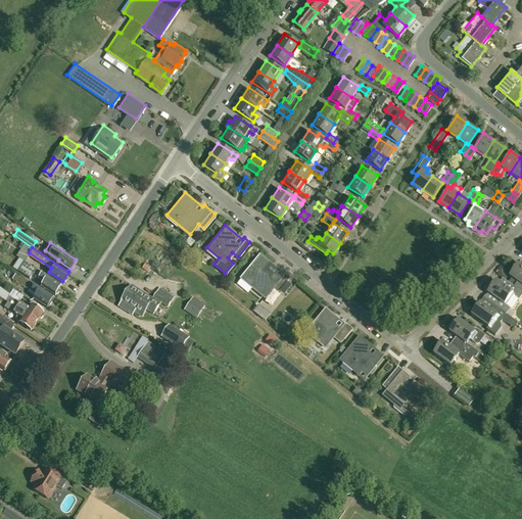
[(278,289),(289,275),(278,266),(277,268),(259,253),(241,276),(264,294),(272,285),(278,289)]
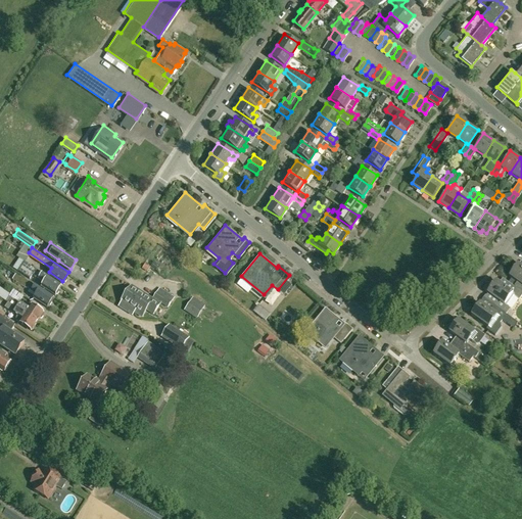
[(60,283),(47,275),(24,260),(18,268),(29,275),(31,271),(44,280),(41,284),(54,292),(60,283)]
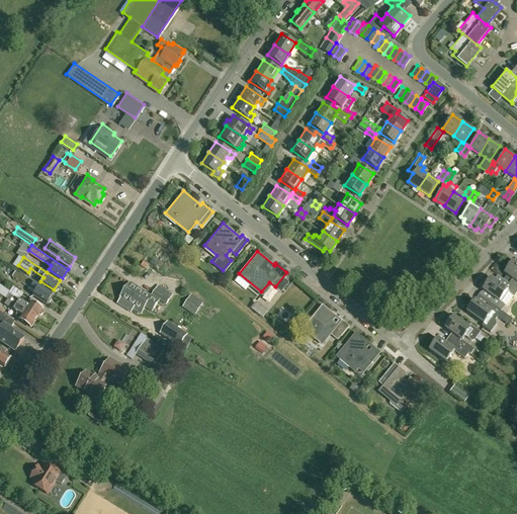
[(516,262),(512,258),(508,264),(506,263),(504,270),(503,270),(507,273),(503,277),(515,285),(516,286),(516,285),(516,262)]
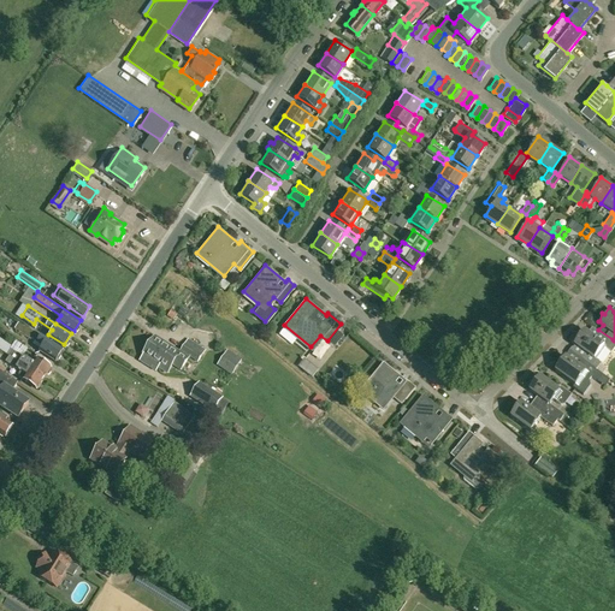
[(61,348),(36,330),(17,318),(12,326),(28,336),(29,334),(42,343),(39,348),(54,359),(61,348)]
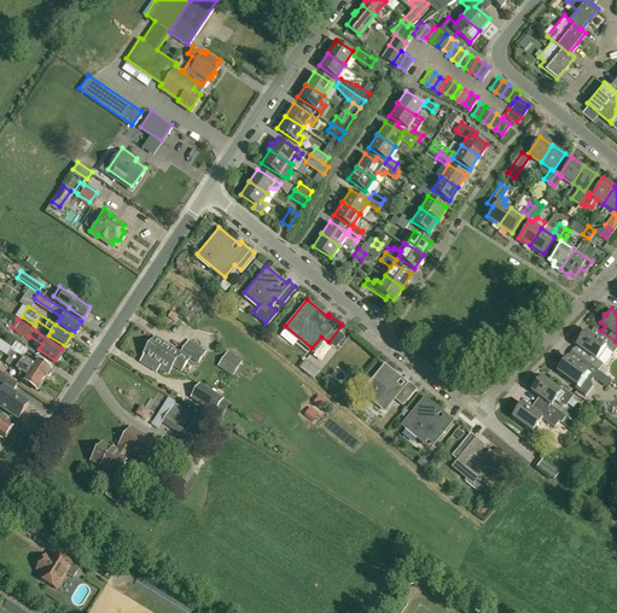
[(594,326),(589,332),(585,328),(581,332),(580,331),(572,340),(575,342),(583,348),(578,354),(597,367),(601,361),(594,356),(599,350),(601,351),(605,345),(612,350),(616,343),(616,342),(615,340),(600,331),(594,326)]
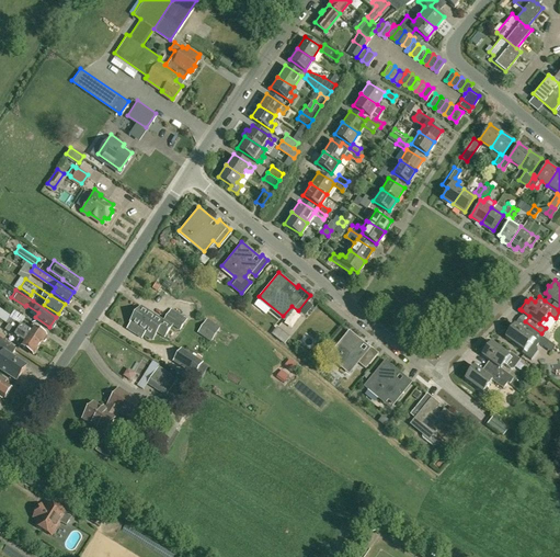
[(144,318),(149,309),(140,304),(128,321),(126,326),(141,334),(144,331),(143,331),(149,322),(144,318)]
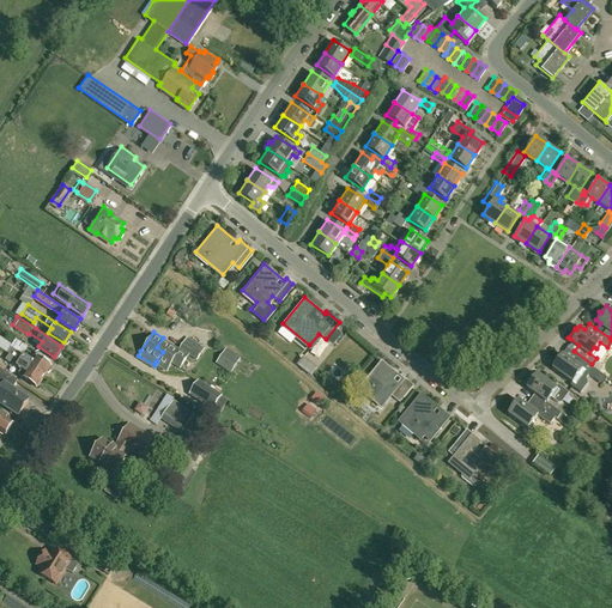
[(165,368),(171,359),(179,364),(188,351),(195,356),(203,345),(186,334),(177,347),(163,338),(157,347),(163,352),(156,362),(157,362),(165,368)]
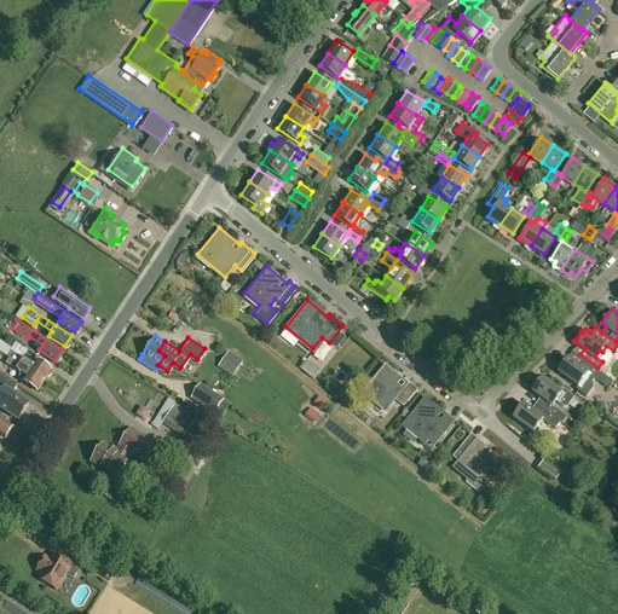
[(0,348),(9,354),(44,377),(50,368),(36,358),(33,363),(10,347),(11,346),(0,339),(0,348)]
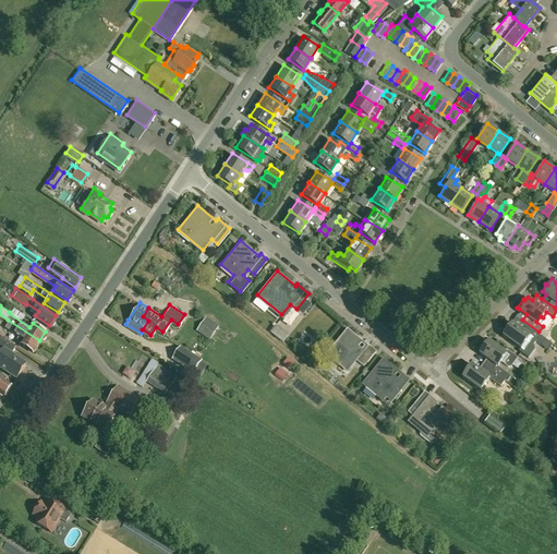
[(217,324),(204,315),(196,328),(208,337),(217,324)]
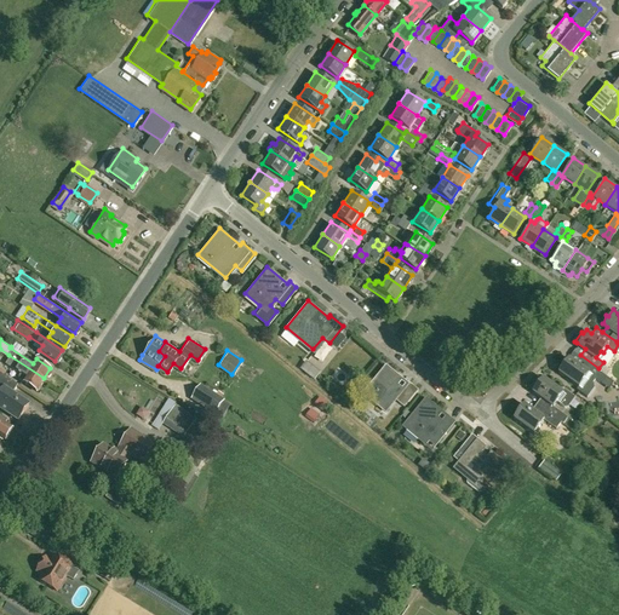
[(36,389),(44,378),(9,355),(5,361),(18,369),(17,371),(17,373),(17,374),(18,375),(18,377),(36,389)]
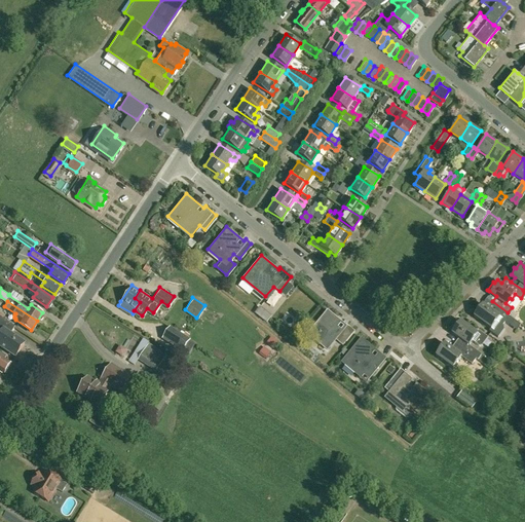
[(508,312),(492,301),(489,306),(482,301),(473,313),(489,326),(488,328),(496,334),(502,326),(501,323),(504,319),(516,327),(520,321),(508,312)]
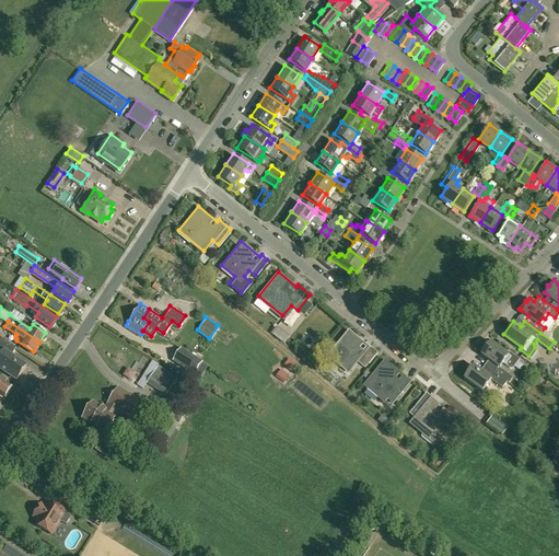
[(284,332),(281,328),(277,334),(283,339),(288,334),(284,332)]
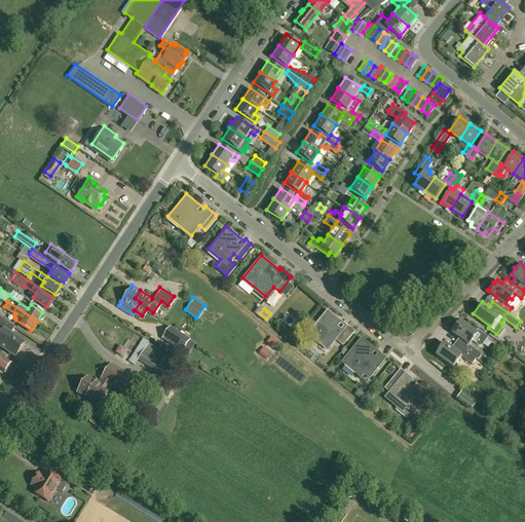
[(308,331),(326,346),(334,336),(342,342),(353,328),(345,322),(344,323),(327,308),(308,331)]
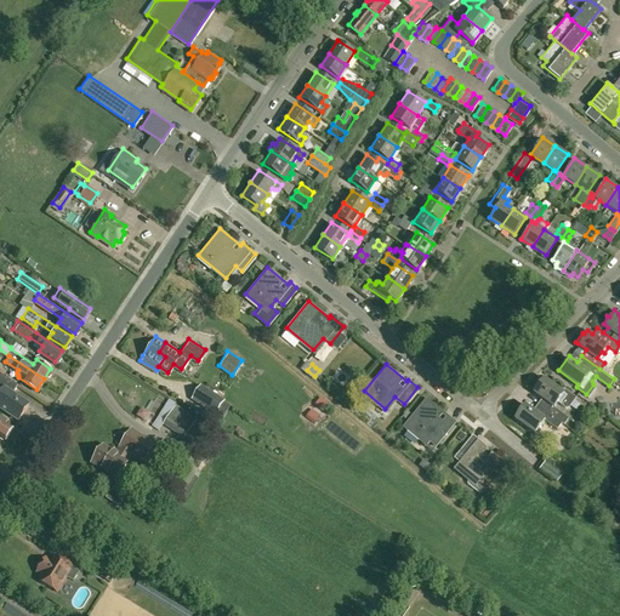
[(17,382),(0,370),(0,405),(17,417),(28,401),(11,391),(17,382)]
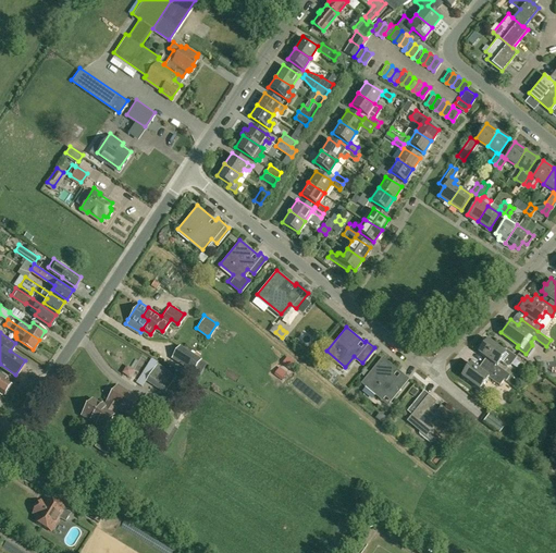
[(506,347),(504,349),(486,338),(478,349),(485,355),(481,360),(503,377),(505,378),(509,372),(496,363),(499,358),(505,363),(509,361),(515,354),(506,347)]
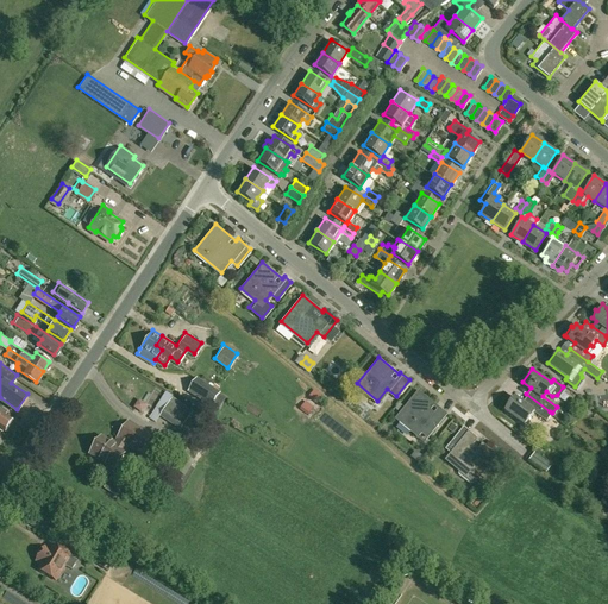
[(218,390),(195,376),(186,389),(210,404),(218,390)]
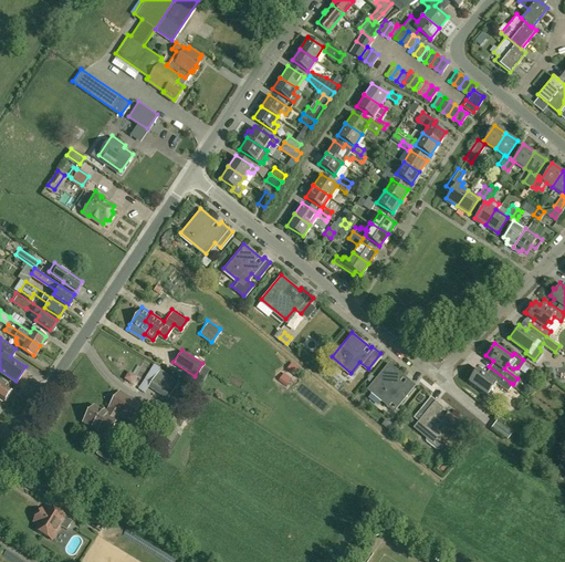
[(291,360),(286,366),(293,372),(299,365),(291,360)]
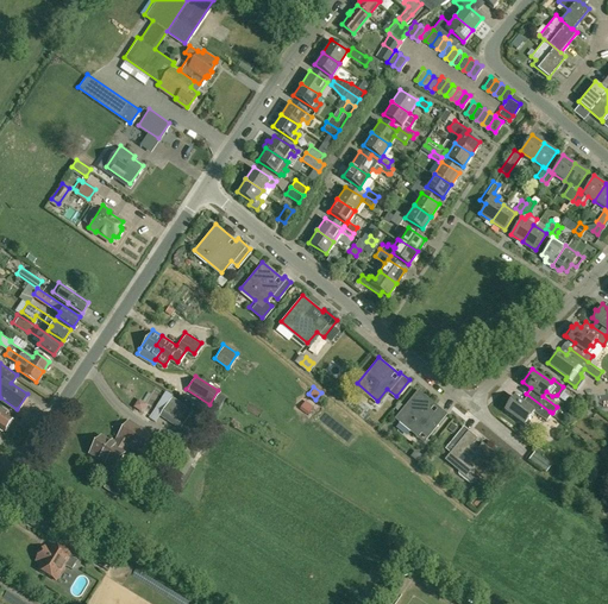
[(395,415),(417,433),(420,428),(426,434),(445,411),(418,389),(395,415)]
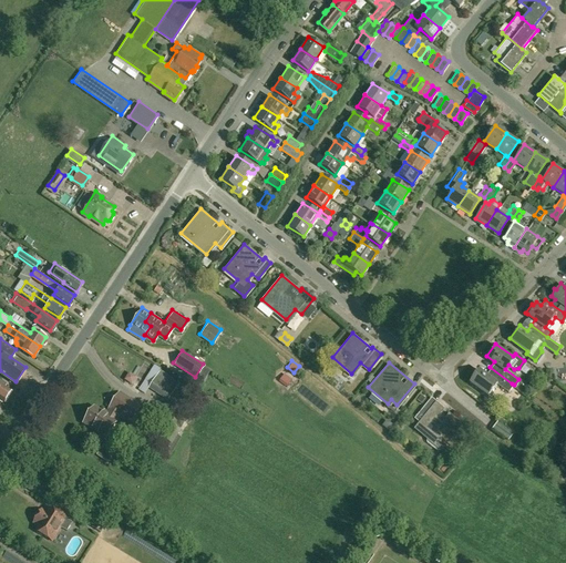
[(512,384),(490,367),(485,372),(477,367),(469,380),(487,393),(496,381),(507,389),(512,384)]
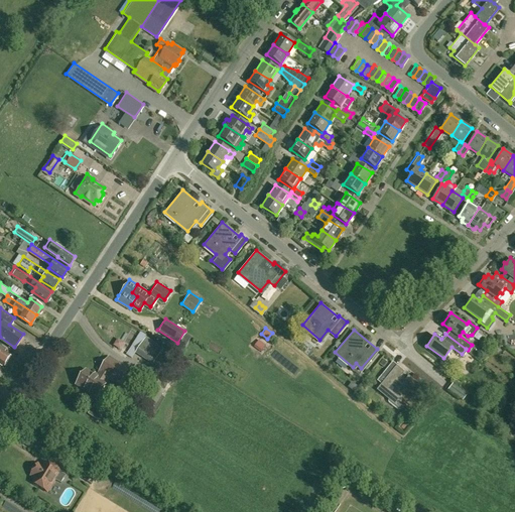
[(117,335),(113,342),(119,346),(123,340),(117,335)]
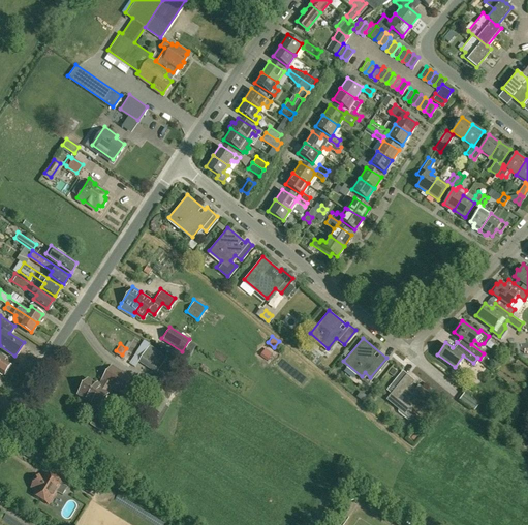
[(148,344),(141,356),(158,367),(165,356),(148,344)]
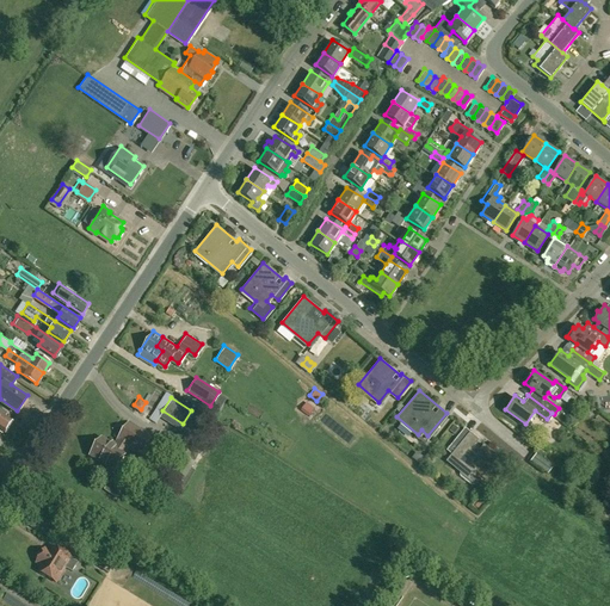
[(308,414),(314,406),(306,400),(300,408),(308,414)]
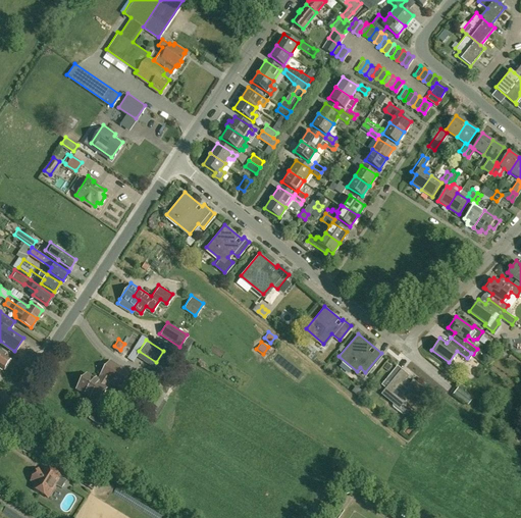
[(0,365),(3,367),(10,358),(3,353),(5,351),(0,348),(0,365)]
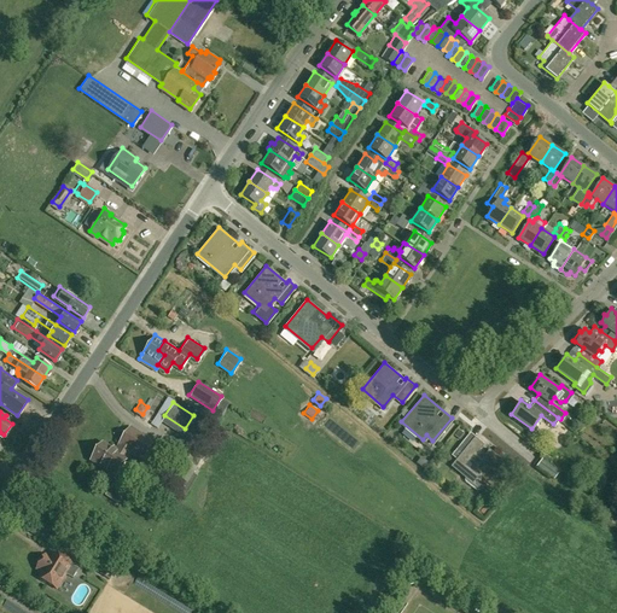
[(91,455),(109,467),(114,471),(120,462),(129,448),(140,456),(151,439),(129,425),(118,442),(122,443),(116,451),(102,441),(91,455)]
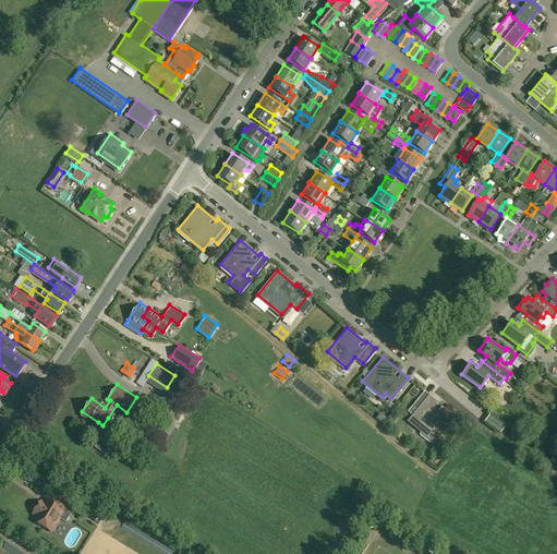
[(433,441),(433,440),(453,416),(442,406),(437,411),(430,405),(436,398),(424,388),(407,409),(413,413),(408,419),(420,429),(420,430),(420,432),(430,441),(433,441)]
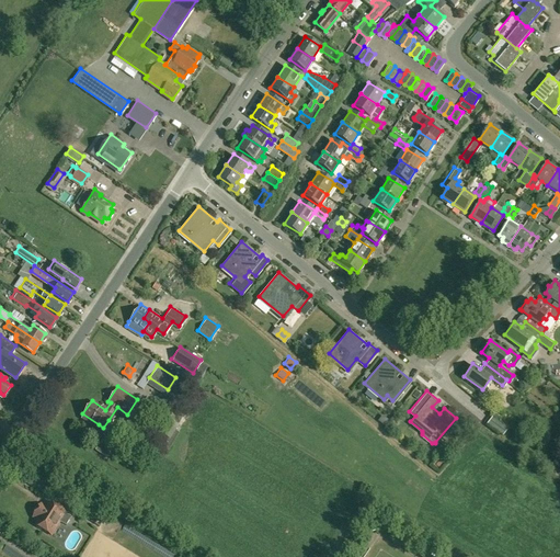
[(164,413),(149,438),(163,446),(178,422),(164,413)]
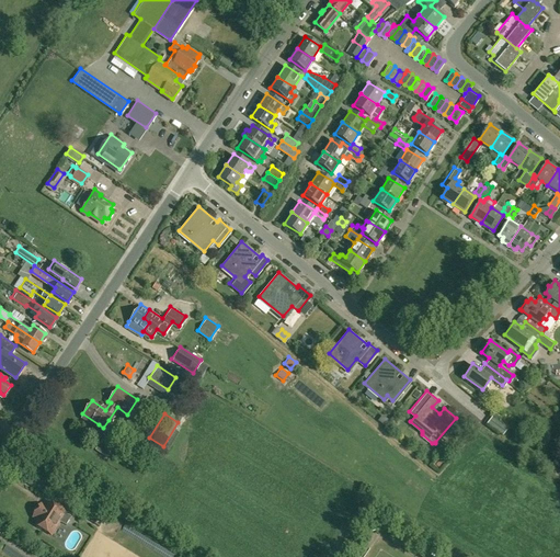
[(386,418),(384,416),(381,413),(377,419),(383,422),(386,418)]
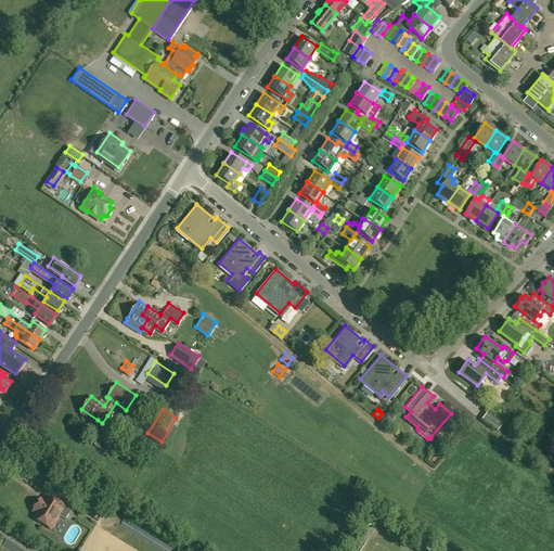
[(502,420),(487,409),(481,415),(497,427),(502,420)]
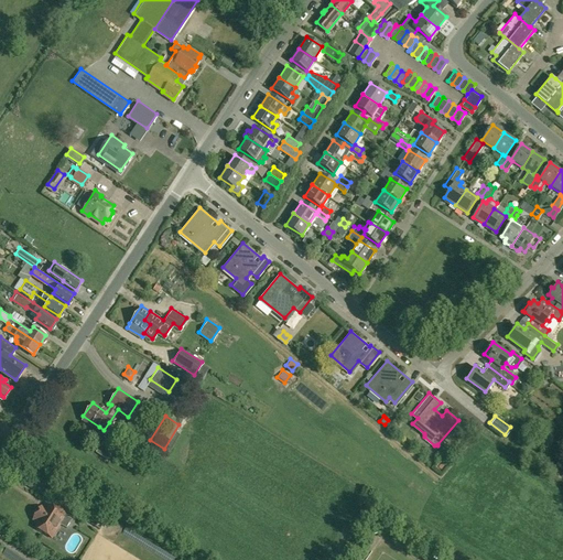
[(67,498),(61,495),(56,503),(68,510),(72,506),(65,502),(67,498)]
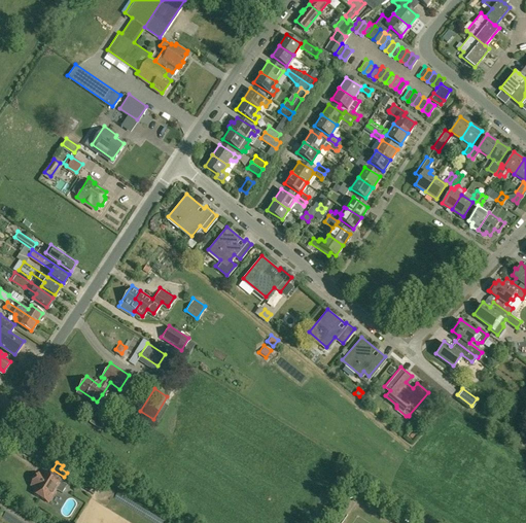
[(43,476),(38,472),(37,474),(35,473),(33,474),(31,477),(31,479),(32,481),(31,482),(41,489),(38,494),(46,499),(55,487),(61,491),(66,484),(60,480),(60,479),(46,471),(43,476)]
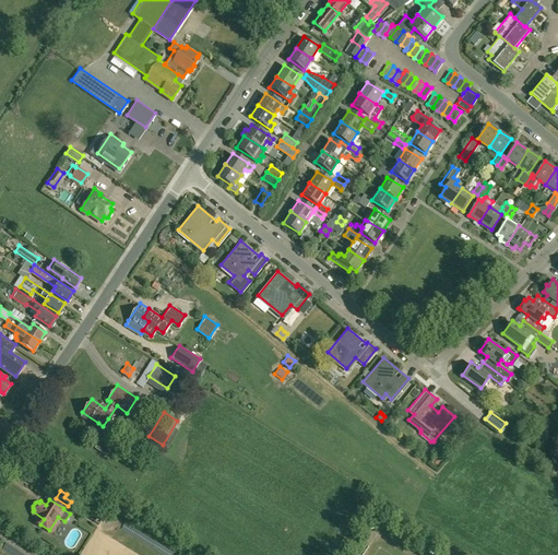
[(105,510),(99,506),(92,518),(98,521),(105,510)]
